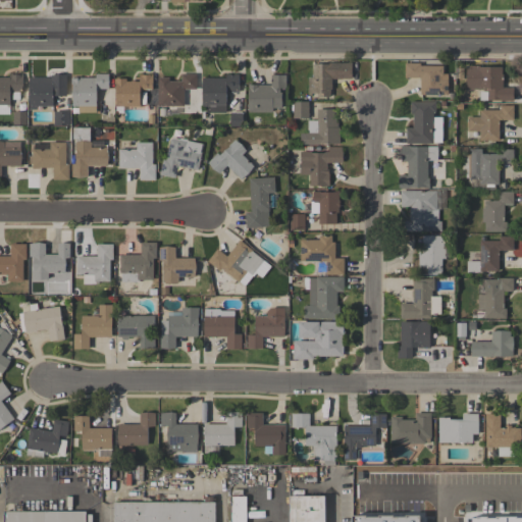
[(352,79),(331,79),(331,89),(330,89),(330,97),(316,97),(316,93),(308,93),(308,76),(311,76),(311,63),(326,63),(326,62),(352,62),(352,79)]
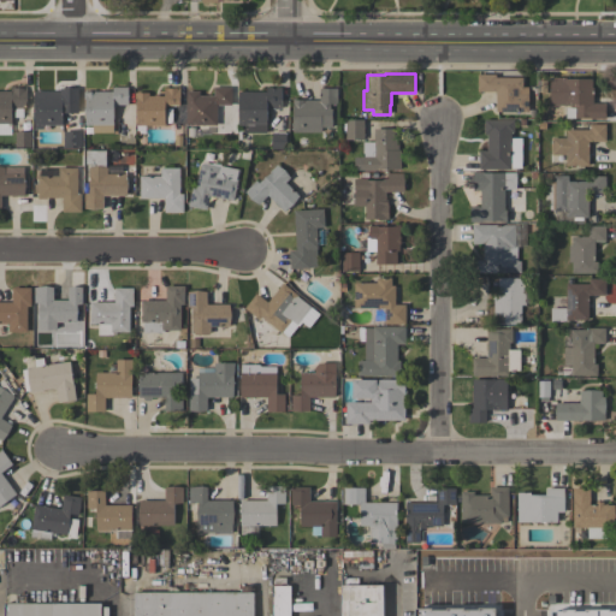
[(496,92),(477,92),(477,75),(496,75),(496,77),(522,78),(522,87),(527,87),(527,95),(528,95),(528,112),(496,112),(496,92)]
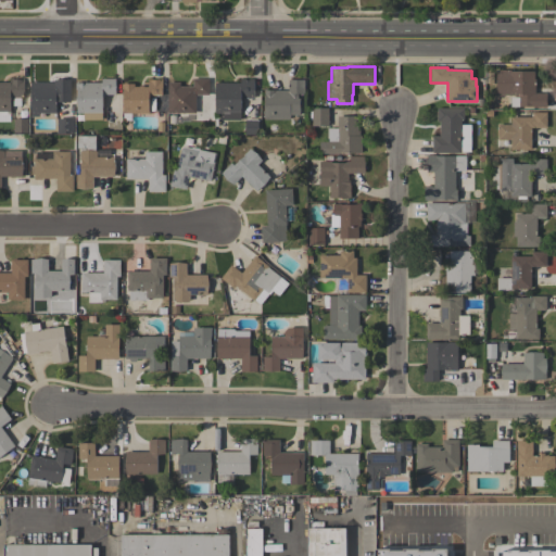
[(496,71),(510,71),(535,71),(535,93),(546,93),(546,108),(532,108),(532,106),(510,106),(510,97),(519,98),(519,95),(510,95),(510,96),(496,96),(496,71)]
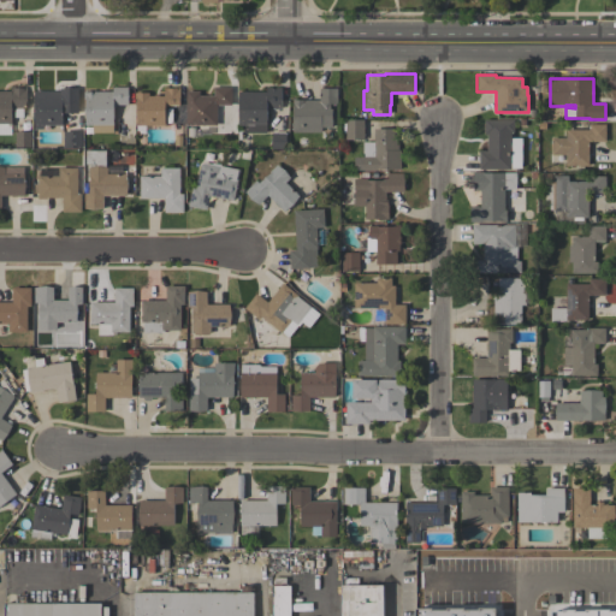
[(0,124),(0,90),(10,92),(10,87),(27,87),(25,108),(11,108),(11,124),(0,124)]
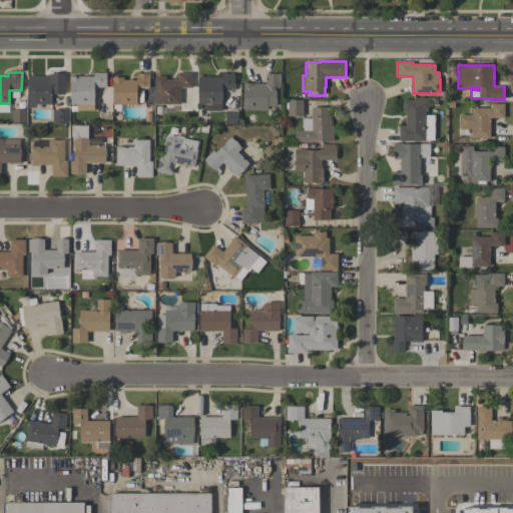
[(28,76),(50,76),(50,73),(55,73),(55,72),(60,72),(60,73),(65,73),(65,94),(52,94),(51,104),(35,104),(35,107),(28,107),(28,76)]
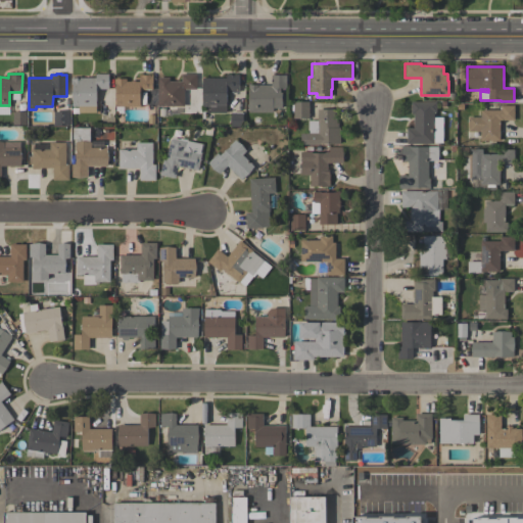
[(95,78),(95,74),(108,74),(108,89),(96,89),(96,112),(79,112),(79,113),(72,113),(72,108),(79,108),(79,106),(73,106),(73,85),(70,85),(70,78),(95,78)]
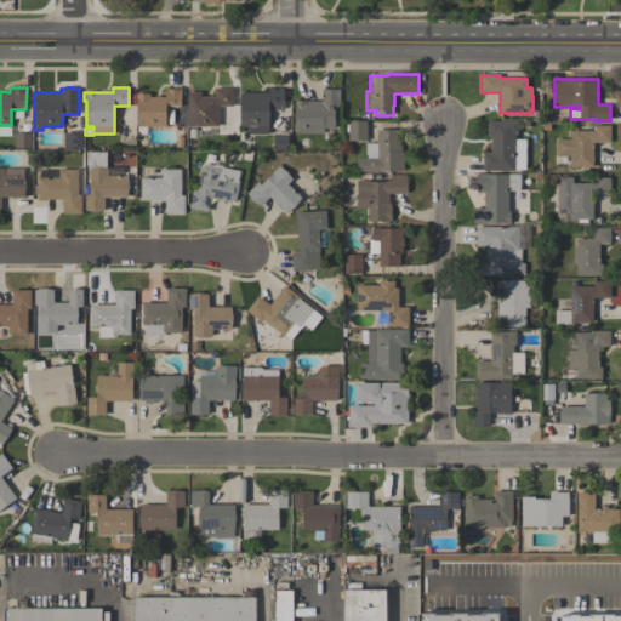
[(137,126),(137,100),(136,100),(136,93),(149,93),(149,97),(155,97),(155,96),(160,96),(160,97),(165,97),(165,87),(181,87),(181,106),(180,106),(180,107),(166,107),(166,126),(137,126)]
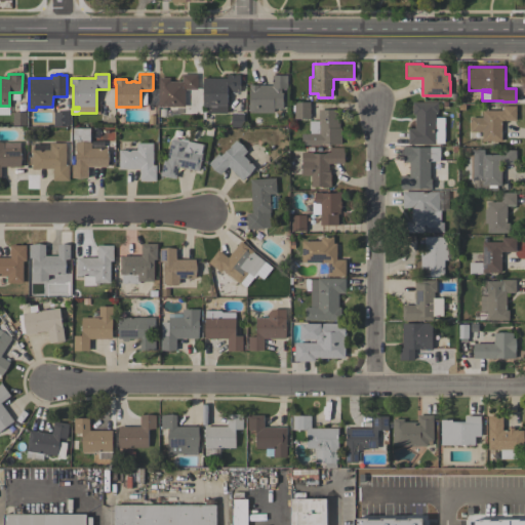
[(170,78),(169,82),(182,82),(182,74),(197,75),(197,89),(185,89),(185,107),(158,107),(159,78),(170,78)]
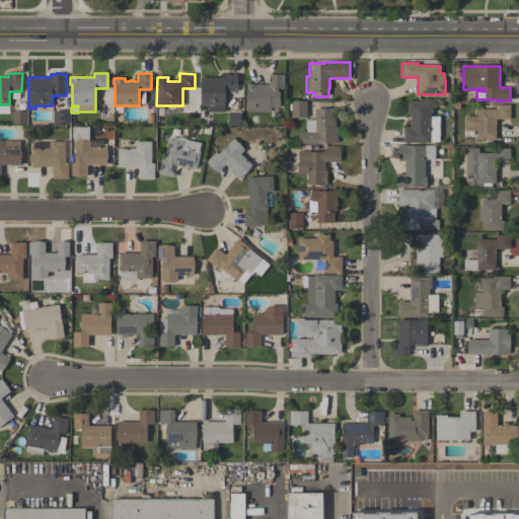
[(201,77),(224,77),(224,73),(236,73),(236,91),(224,91),(224,112),(208,112),(208,105),(201,105),(201,77)]
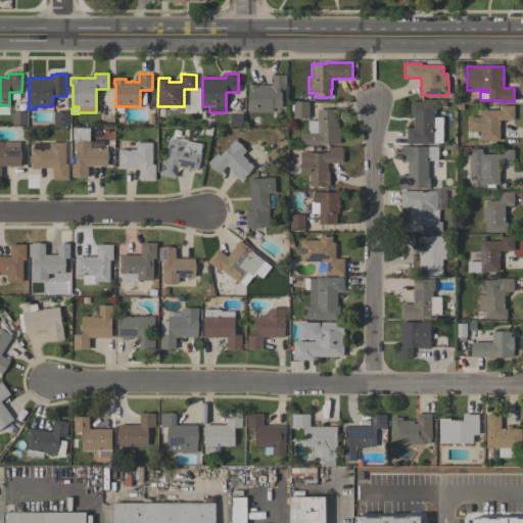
[(248,112),(248,85),(271,85),(271,75),(286,75),(286,88),(280,88),(280,92),(282,92),(282,108),(272,108),(272,112),(248,112)]
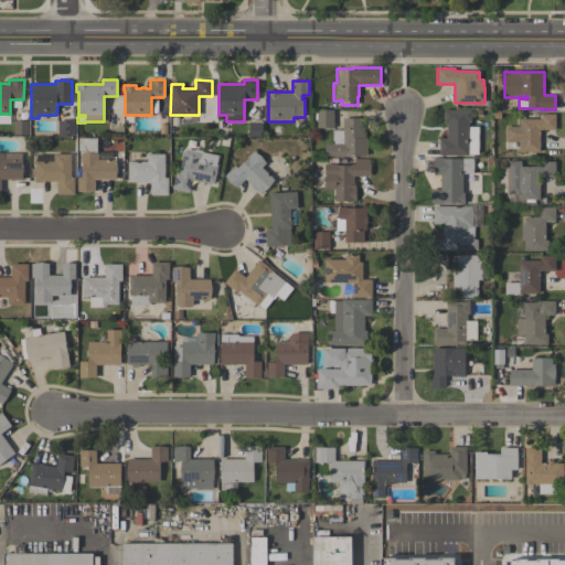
[(333,128),(317,128),(317,121),(311,121),(311,110),(316,110),(316,109),(333,109),(333,128)]
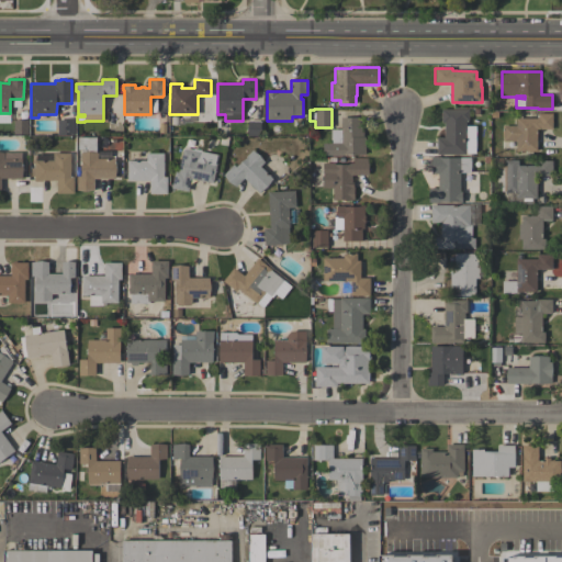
[(437,138),(445,138),(445,123),(441,123),(441,109),(469,109),(469,120),(465,120),(465,123),(478,123),(478,133),(476,133),(476,153),(465,153),(465,154),(437,154),(437,138)]
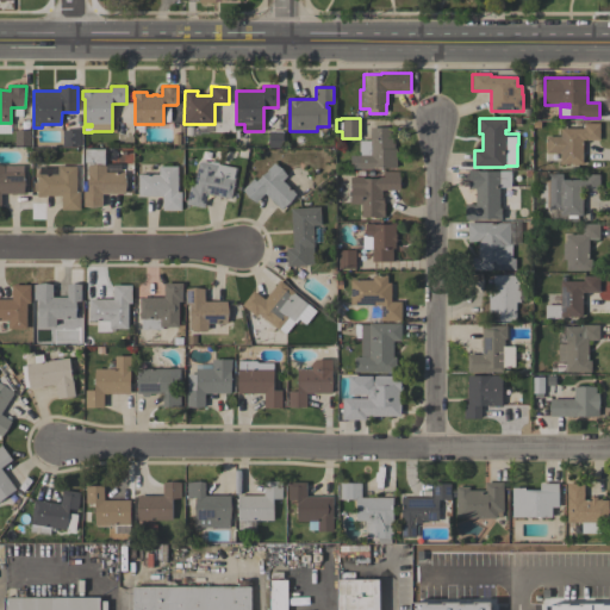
[(0,132),(8,134),(10,123),(0,122),(0,132)]
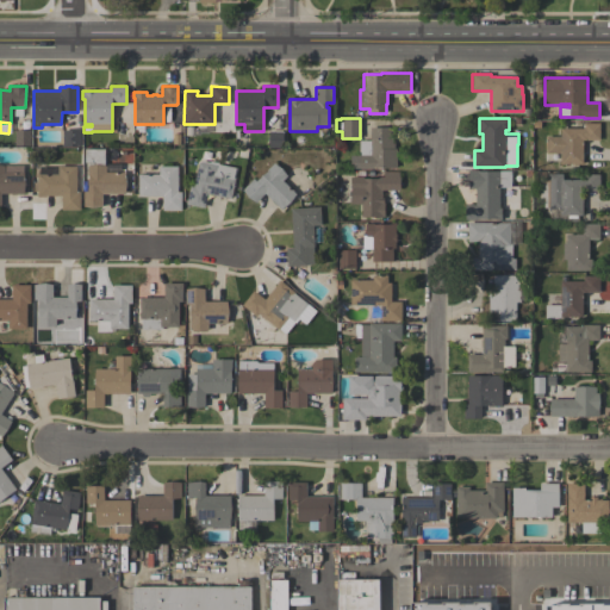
[(560,165),(560,154),(546,154),(546,136),(560,136),(560,128),(583,128),(583,125),(584,125),(584,123),(599,123),(599,141),(583,141),(583,165),(560,165)]
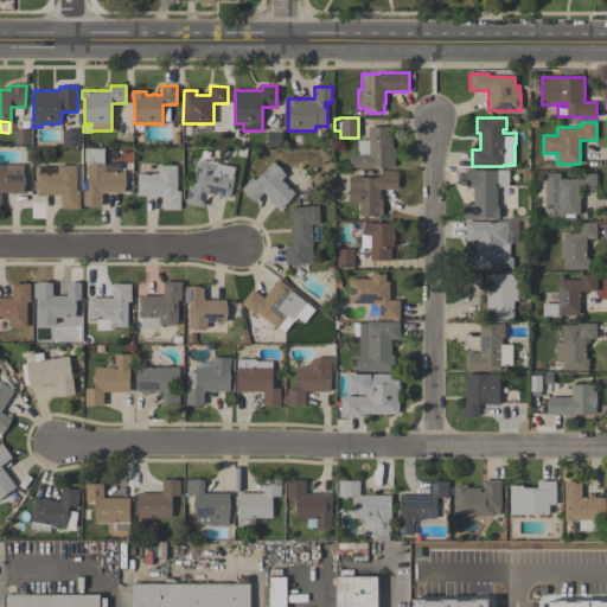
[(390,127),(390,142),(393,142),(393,148),(394,148),(395,167),(371,167),(371,168),(349,168),(349,154),(358,154),(357,140),(369,140),(368,127),(390,127)]
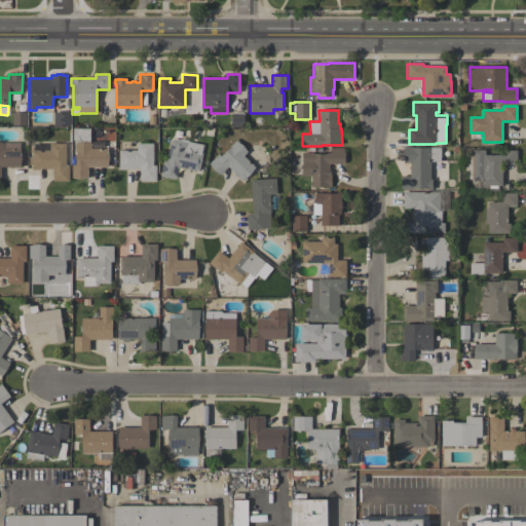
[(27,125),(12,125),(12,112),(27,112),(27,125)]
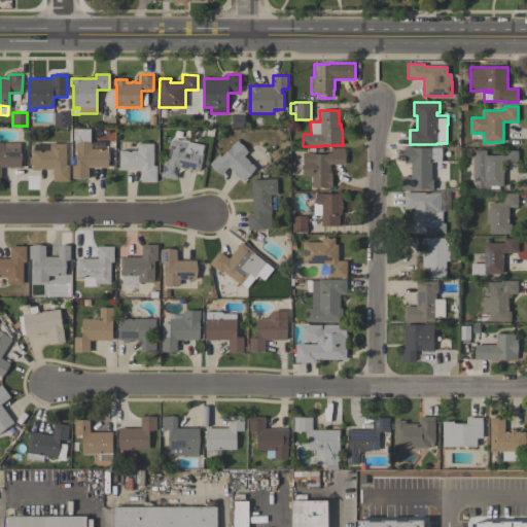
[(70,112),(70,127),(55,127),(54,112),(70,112)]
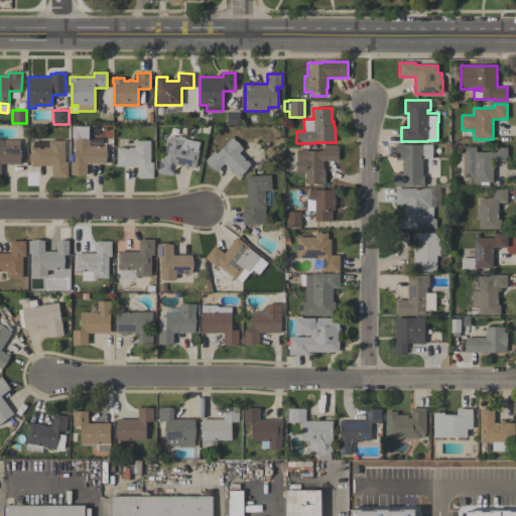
[(239,111),(239,125),(227,125),(227,112),(239,111)]
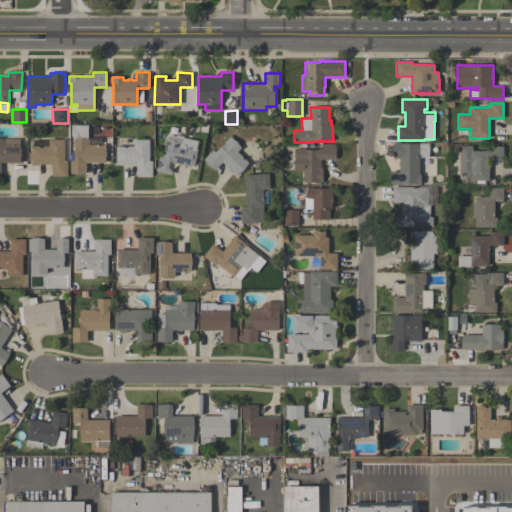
[(86,163),(86,173),(78,175),(70,174),(70,160),(73,160),(73,157),(74,157),(74,147),(73,147),(73,139),(74,139),(74,136),(71,136),(71,125),(87,125),(87,139),(89,139),(89,144),(105,144),(106,154),(105,163),(86,163)]
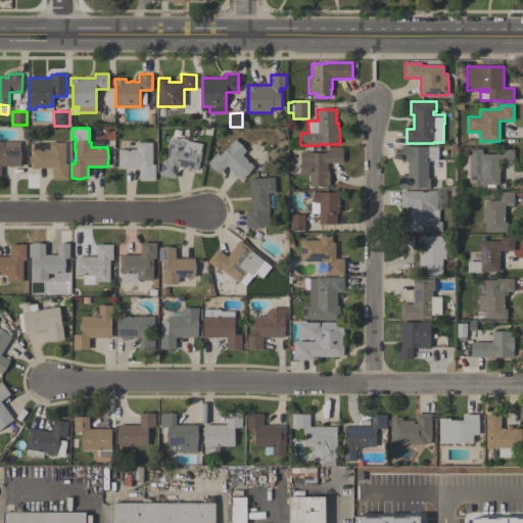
[(162,159),(165,160),(171,139),(172,139),(172,138),(202,144),(201,152),(198,171),(178,165),(175,179),(159,175),(162,159)]
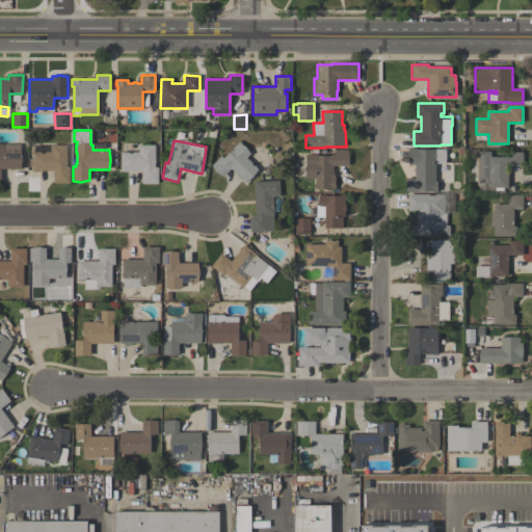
[(231,168),(222,177),(211,165),(220,156),(223,158),(233,149),(232,149),(239,142),(245,147),(250,153),(246,158),(259,169),(253,177),(244,183),(231,168)]
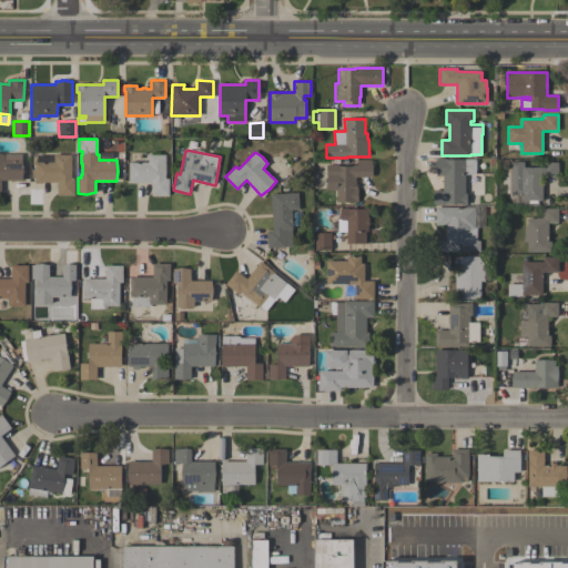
[(0,153),(4,154),(21,154),(22,160),(23,171),(21,181),(1,181),(1,192),(0,192),(0,153)]
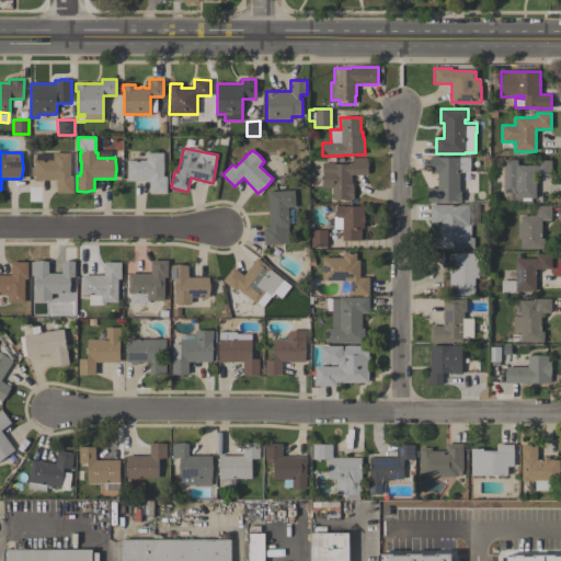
[(70,176),(75,176),(75,193),(57,193),(57,180),(43,180),(43,181),(34,181),(34,160),(36,160),(36,155),(53,155),(53,152),(70,152),(70,176)]
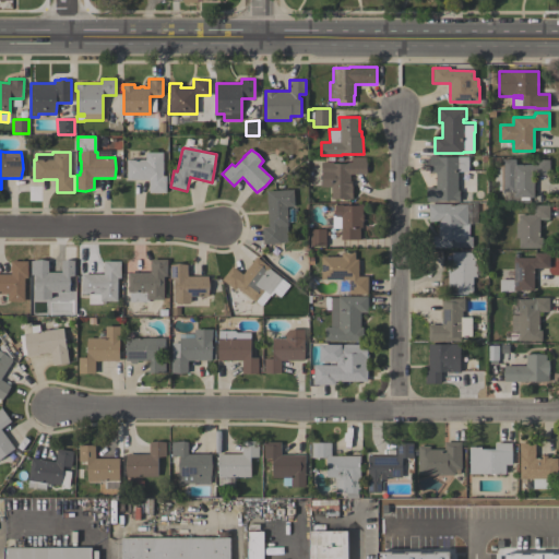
[(163,176),(166,176),(166,193),(149,193),(149,180),(127,180),(127,159),(145,159),(145,153),(163,153),(163,176)]
